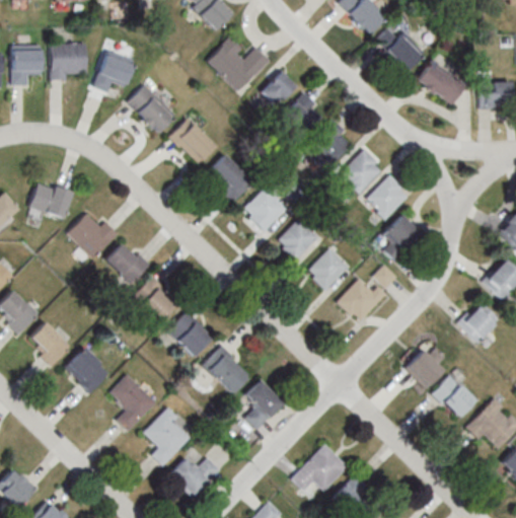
[(215,31),(235,11),(222,0),(192,0),(195,3),(190,7),(215,31)]
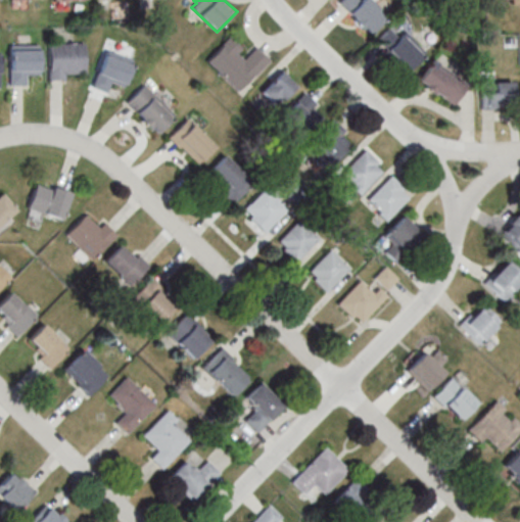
[(345,0),(340,5),(371,36),(391,16),(374,0),(362,0),(361,0),(345,0)]
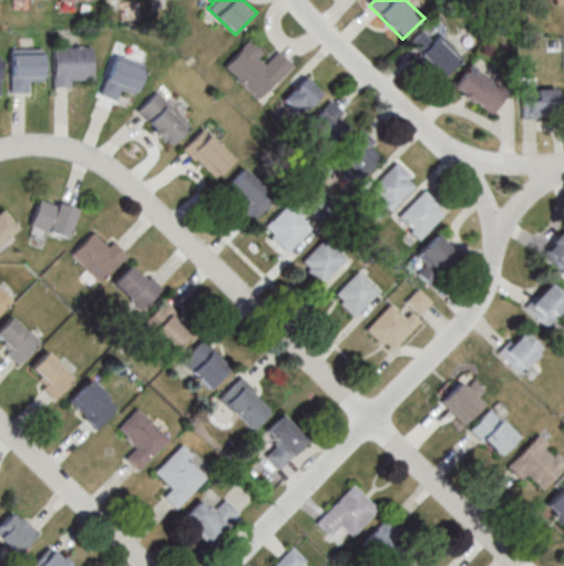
[(430,26),(410,45),(443,79),(463,59),(430,26)]
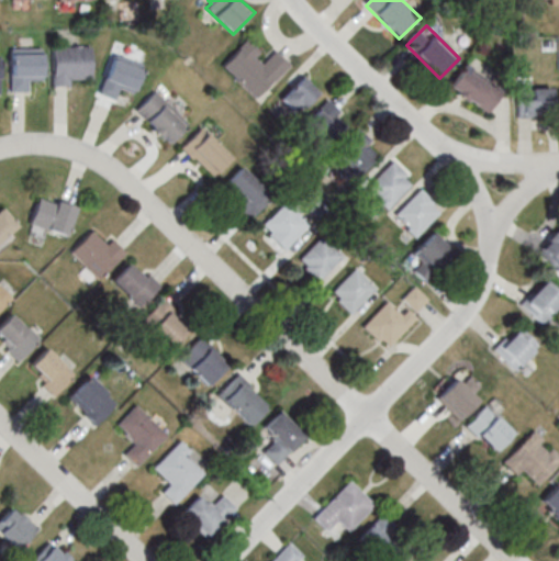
[(224,66),(258,100),(292,65),(277,51),(268,59),(249,41),(224,66)]
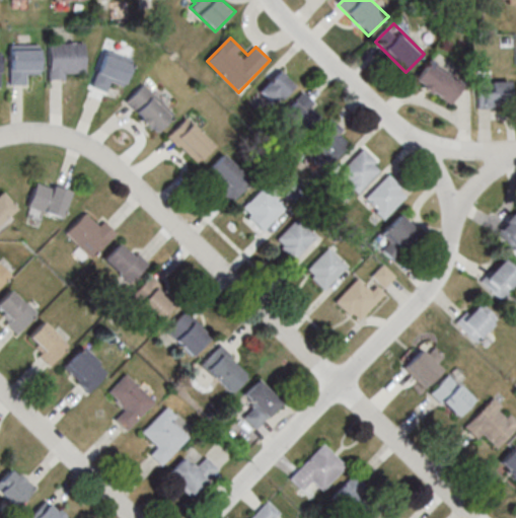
[(50,43),(50,78),(88,78),(88,43),(50,43)]
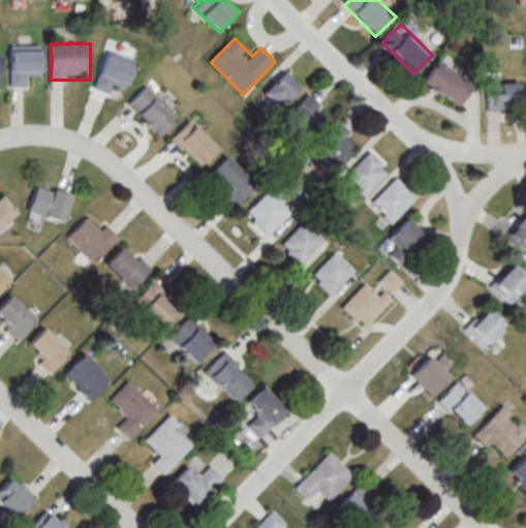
[(43,75),(43,45),(11,45),(11,87),(31,87),(31,75),(43,75)]
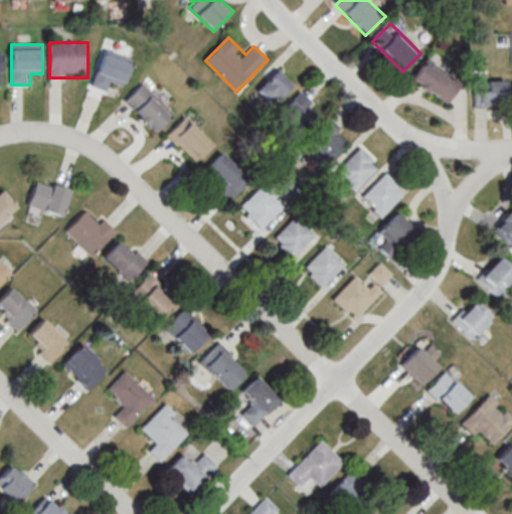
[(135,60),(106,50),(93,87),(110,94),(114,82),(126,88),(135,60)]
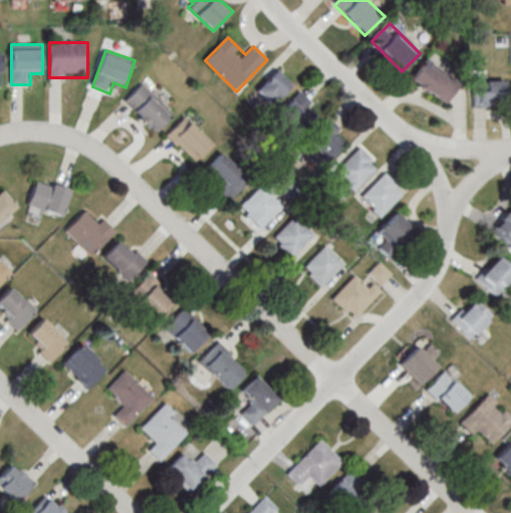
[(412,80),(447,105),(462,84),(427,59),(412,80)]
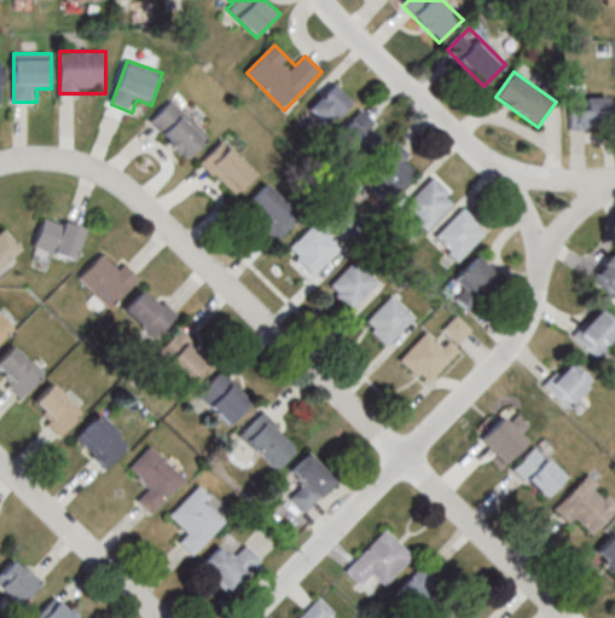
[(352,102),(335,85),(309,109),(328,127),(352,102)]
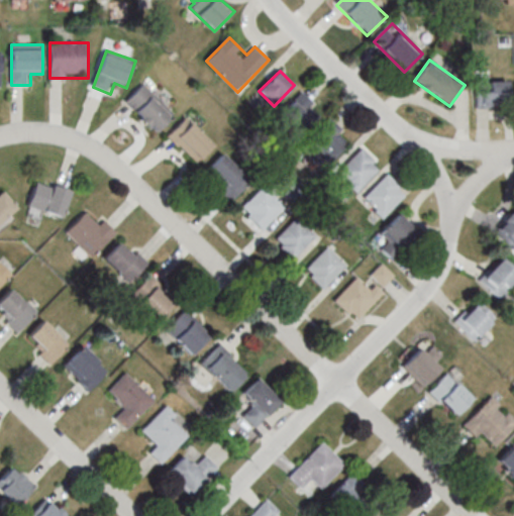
[(479,108),(509,108),(509,80),(479,80),(479,108)]
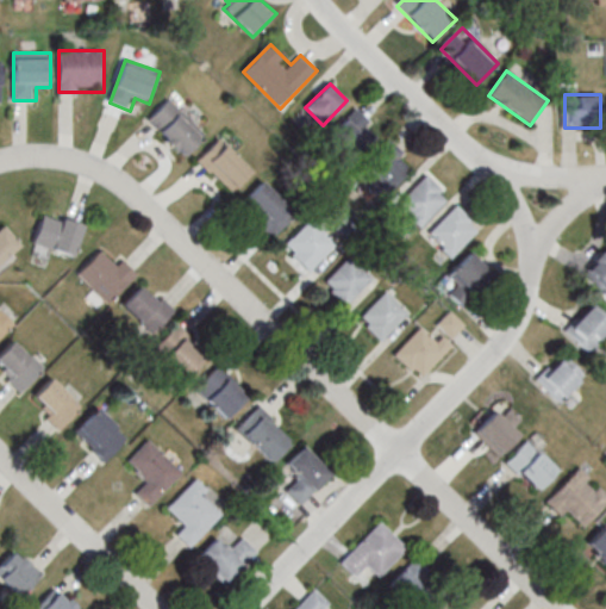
[(148,122),(185,159),(208,135),(172,98),(148,122)]
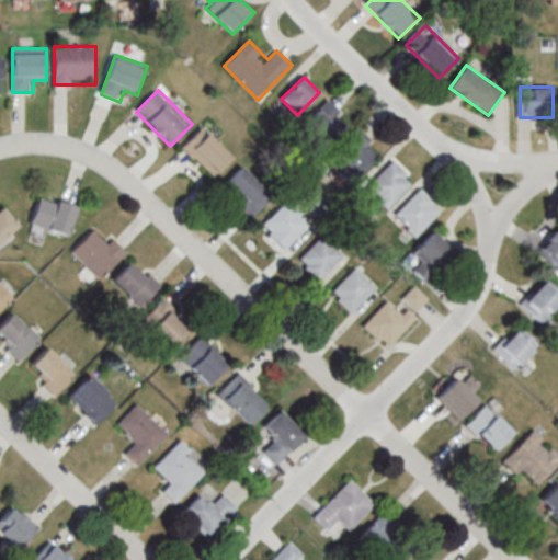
[(328,146),(351,123),(329,101),(306,124),(328,146)]
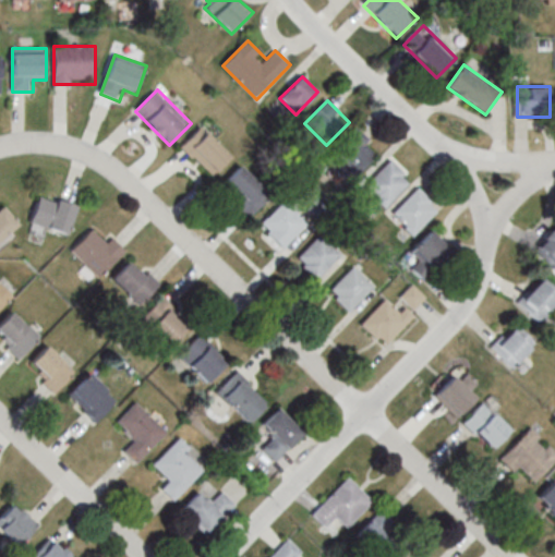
[(213,178),(233,157),(203,126),(182,147),(213,178)]
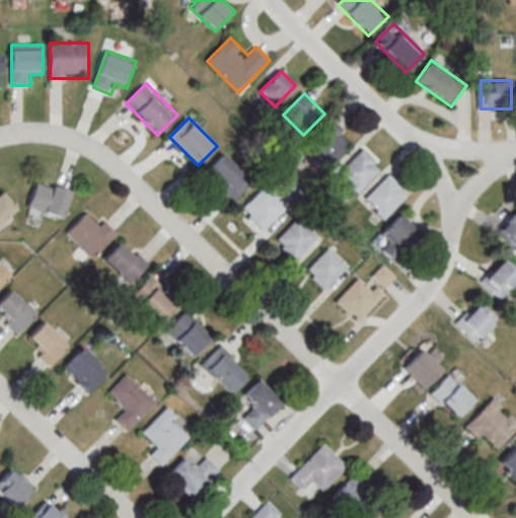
[(328,165),(353,141),(332,121),(308,144),(328,165)]
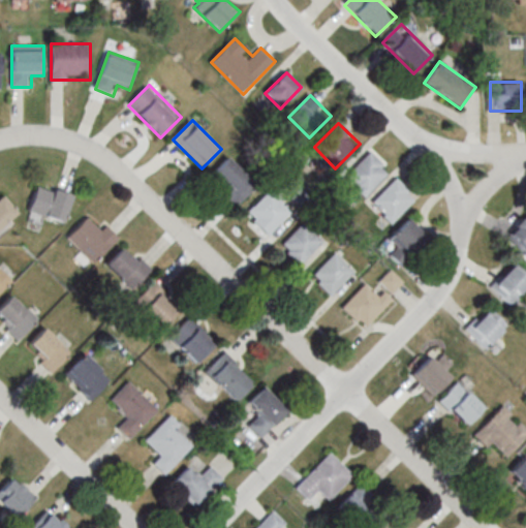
[(365,198),(392,172),(371,152),(345,179),(365,198)]
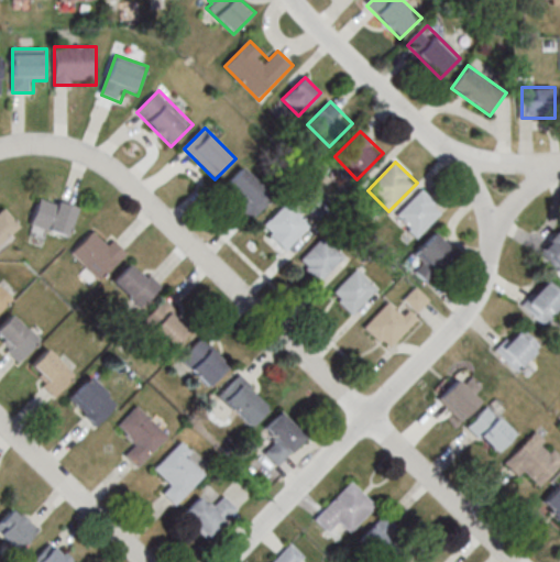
[(223,189),(254,220),(276,198),(245,166),(223,189)]
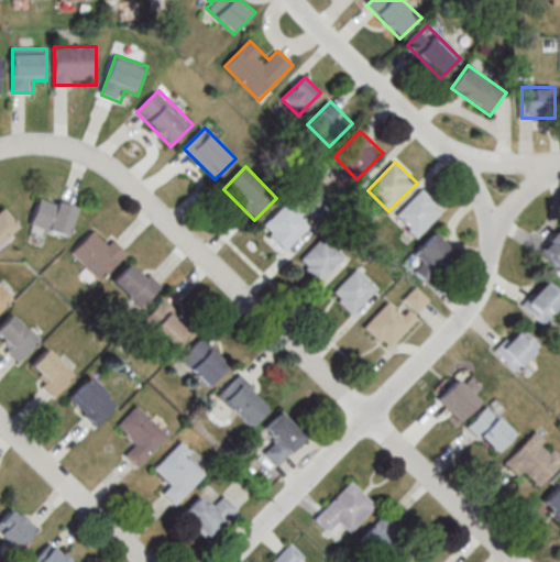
[(418,239),(445,211),(423,190),(396,217),(418,239)]
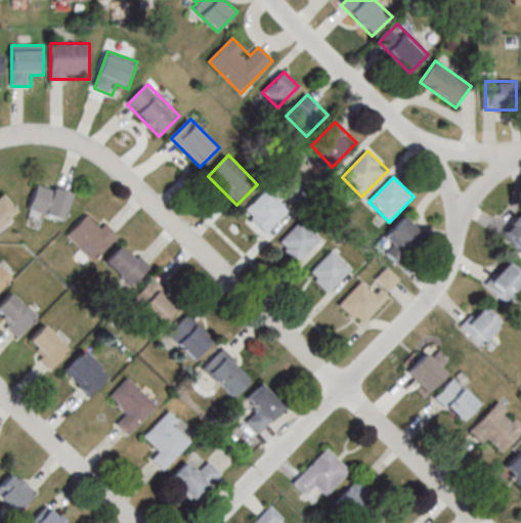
[(75,195),(39,182),(30,209),(64,222),(75,195)]
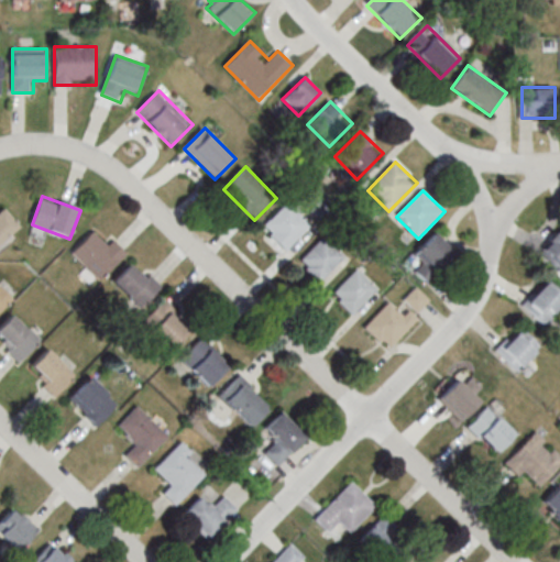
[(289,204),(310,224),(285,250),(271,237),(274,233),(266,227),(289,204)]
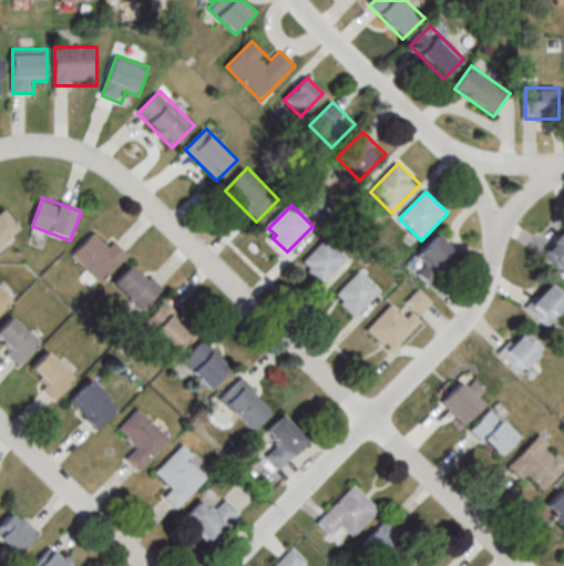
[(0,246),(21,233),(4,209),(0,212),(0,246)]
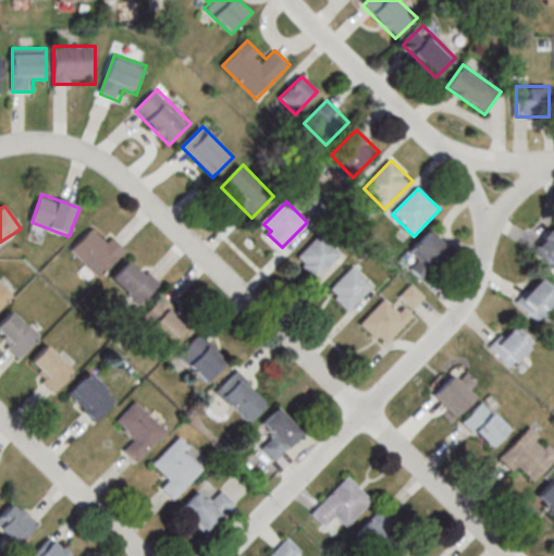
[(553,229),(533,249),(553,269),(553,229)]
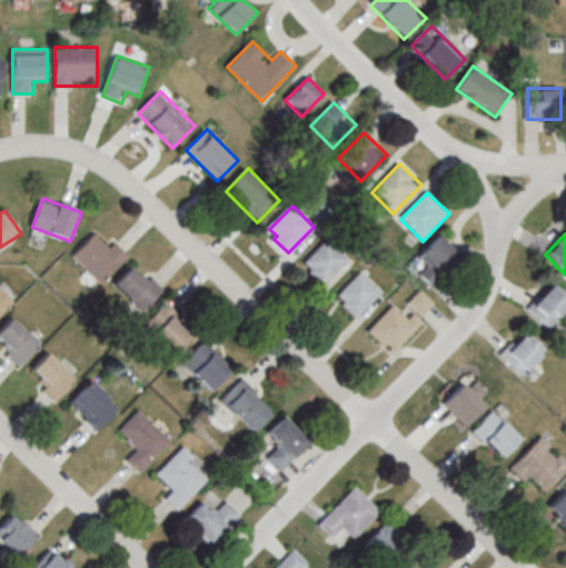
[(73,256),(101,285),(128,257),(112,241),(107,247),(95,235),(73,256)]
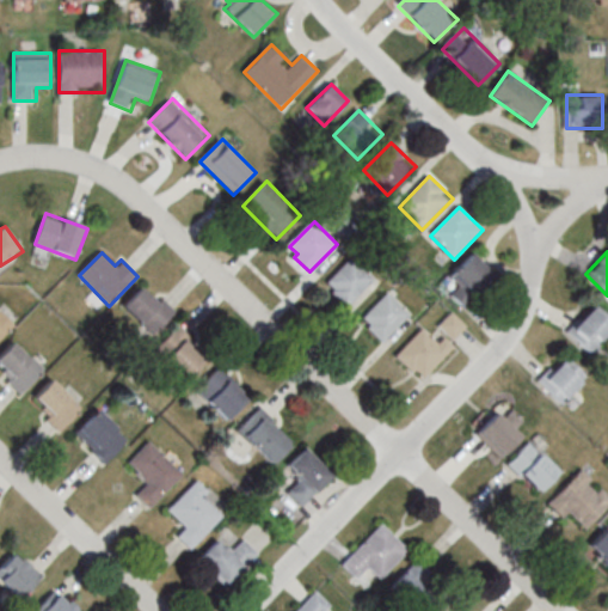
[(461,287),(454,294),(465,306),(496,276),(473,254),(450,276),(461,287)]
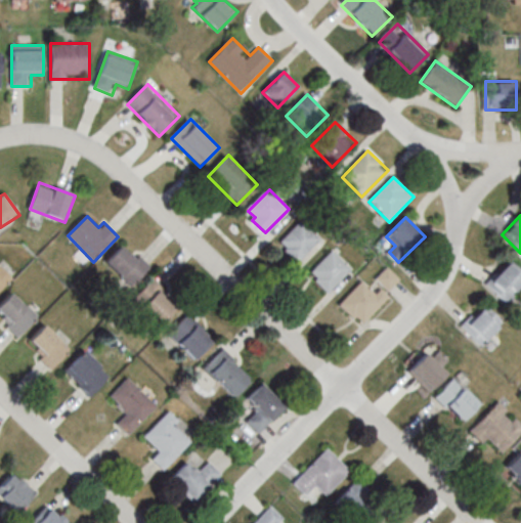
[(301,220),(320,240),(298,263),(285,251),(287,248),(280,242),(301,220)]
